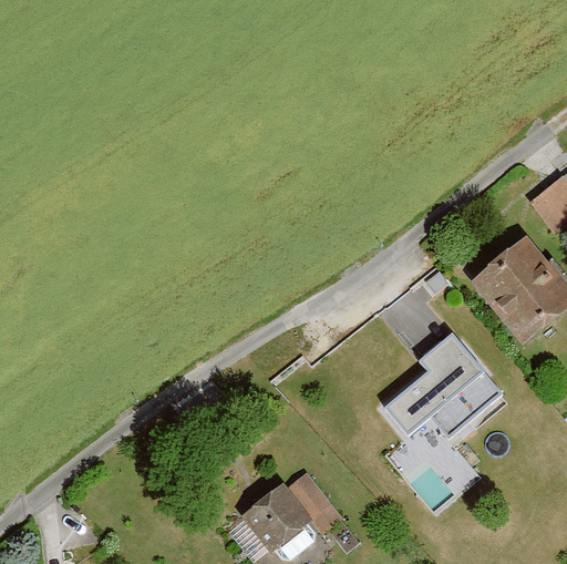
[(526,246),(482,282),(525,335),(566,299),(566,274),(553,256),(542,266),(526,246)]
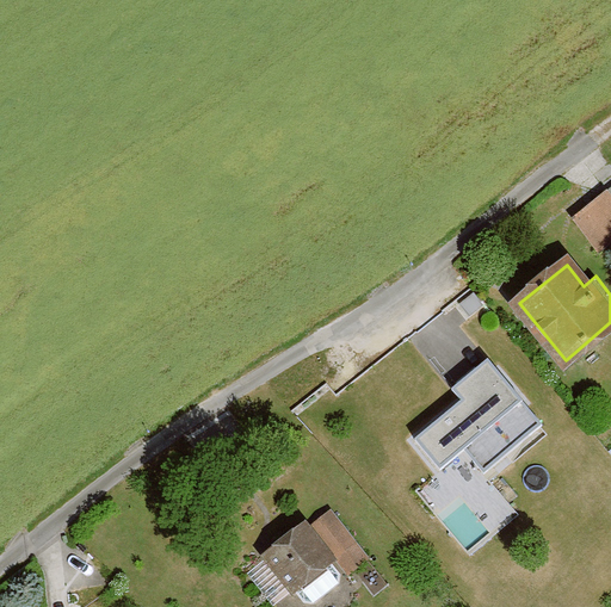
[(473,291),(460,302),(469,313),(482,302),(473,291)]
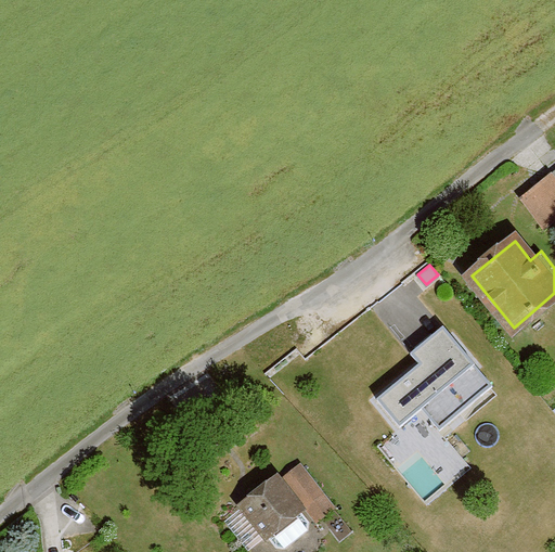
[(492,384),(442,325),(410,352),(418,362),(376,398),(399,425),(422,407),(439,428),(492,384)]
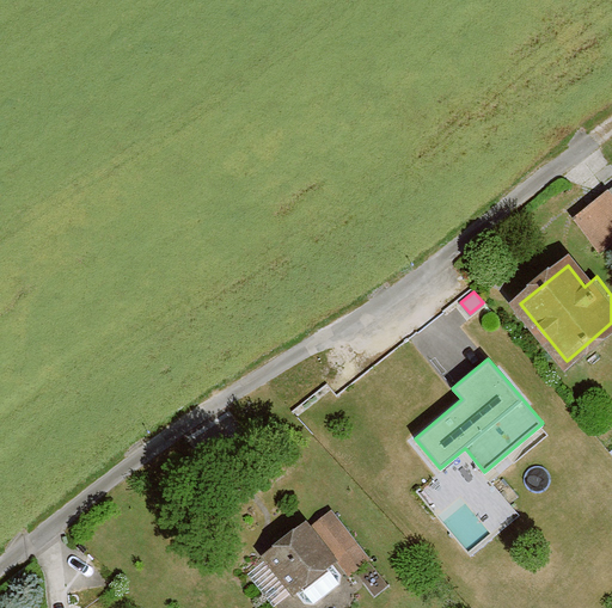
[(330,509),(311,523),(336,554),(355,540),(330,509)]
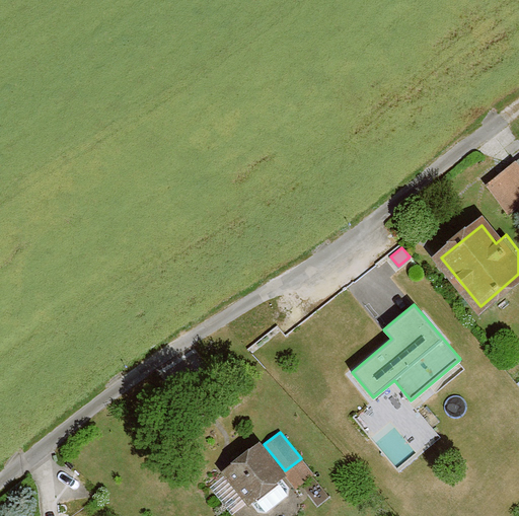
[(279,474),(280,473),(258,445),(249,452),(245,447),(240,452),(243,457),(226,470),(248,499),(249,498),(258,509),(265,510),(286,494),(287,485),(279,474)]
